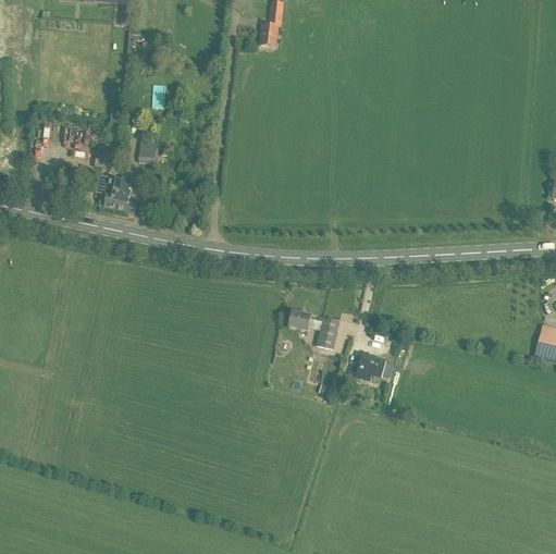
[(261,23),(259,44),(275,46),(278,25),(280,26),(283,0),(276,0),(276,1),(271,0),(268,24),(261,23)]
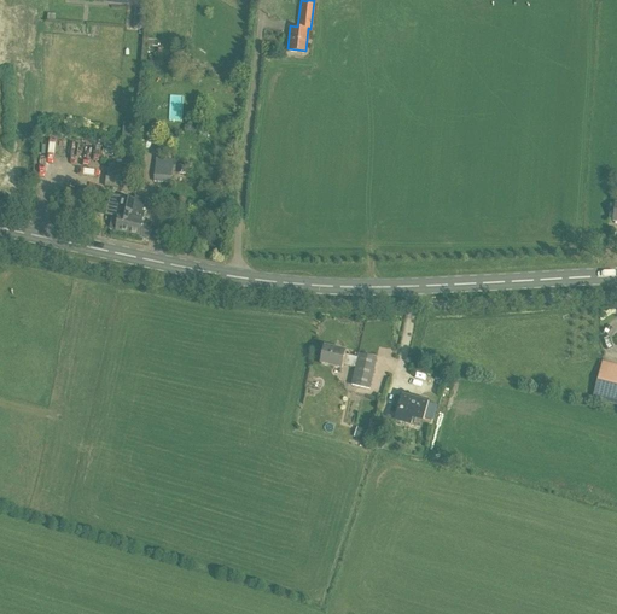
[(186,56),(169,54),(168,66),(185,69),(186,56)]
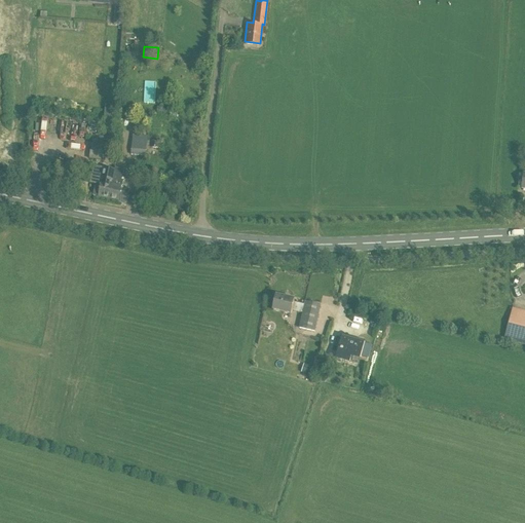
[(156,104),(155,111),(176,114),(177,107),(156,104)]
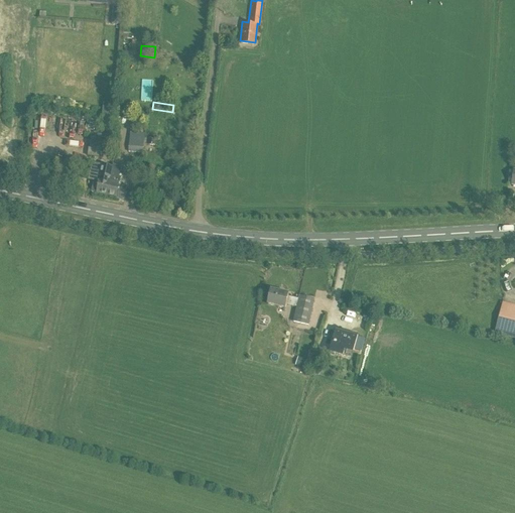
[(127,149),(142,150),(144,131),(129,130),(127,149)]
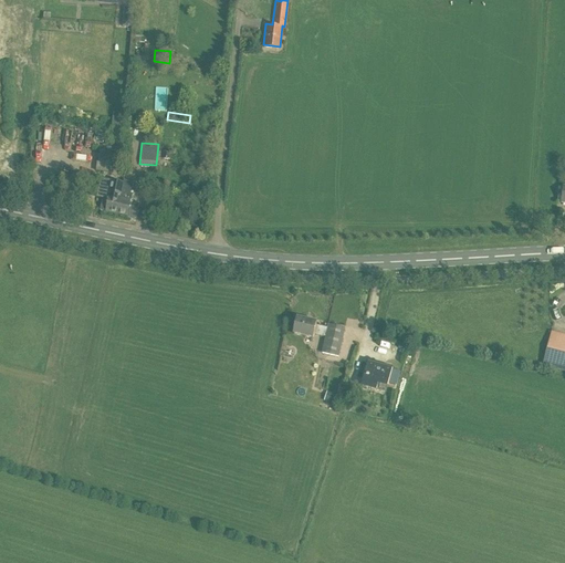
[(98,147),(97,160),(118,163),(124,163),(125,147),(119,146),(119,149),(98,147)]
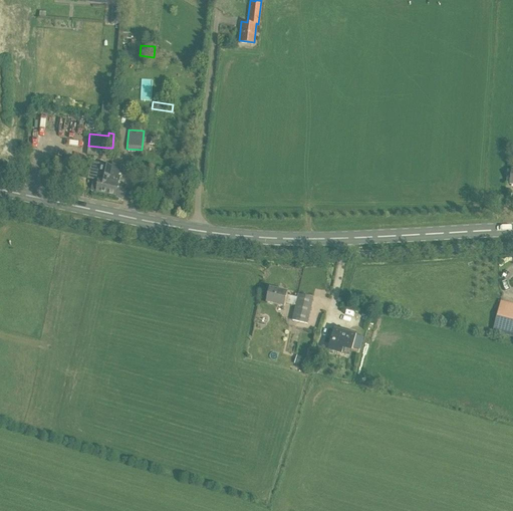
[(72,159),(50,156),(49,162),(64,165),(65,163),(71,164),(72,159)]
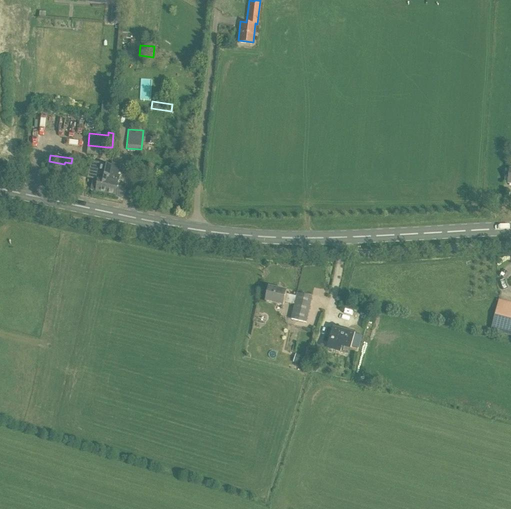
[(91,159),(88,173),(93,174),(90,187),(95,188),(105,191),(111,161),(110,162),(110,163),(91,159)]
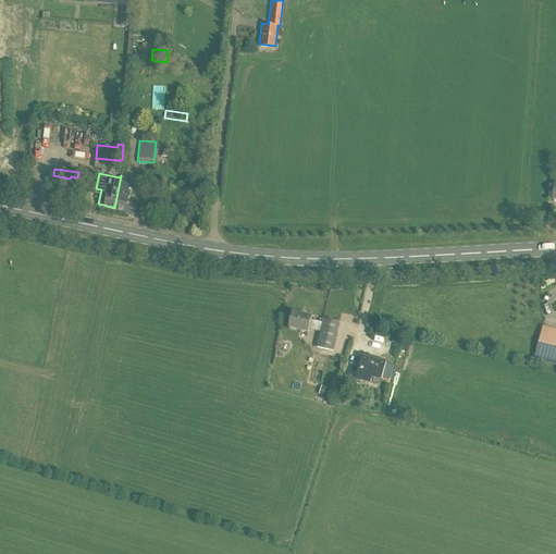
[(121,175),(114,208),(133,211),(135,205),(135,201),(127,200),(130,188),(127,188),(130,176),(121,175)]
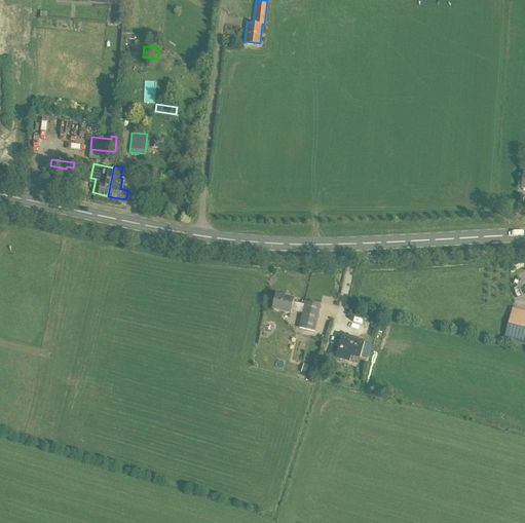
[(313,329),(320,303),(304,299),(303,302),(293,300),(293,297),(275,293),(271,307),(290,312),(291,308),(302,310),(298,326),(313,329)]
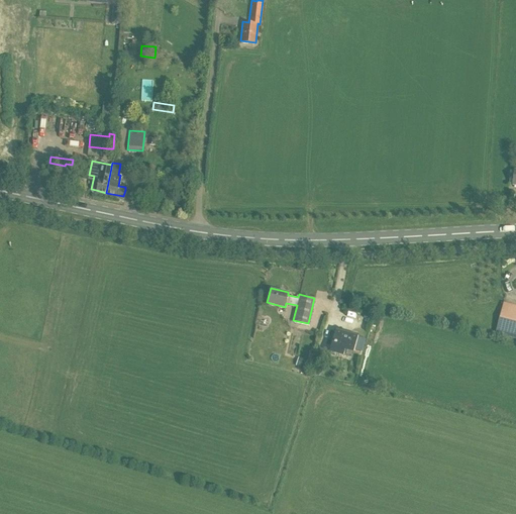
[(513,303),(503,300),(494,331),(515,336),(515,307),(512,306),(513,303)]
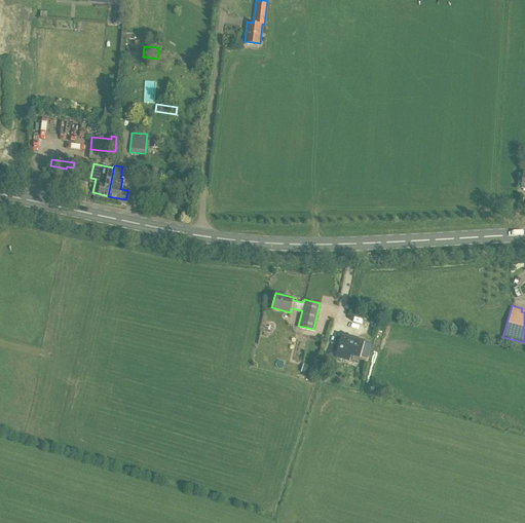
[(341,334),(336,352),(349,357),(351,350),(360,352),(364,340),(341,334)]
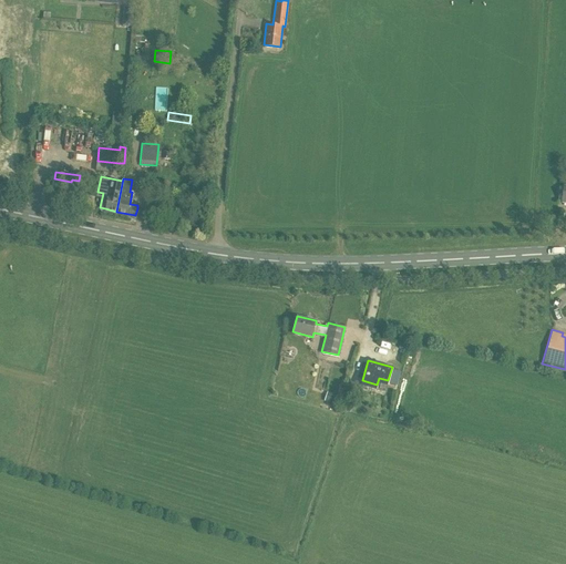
[(336,392),(327,390),(323,399),(327,399),(326,402),(332,404),(336,392)]
